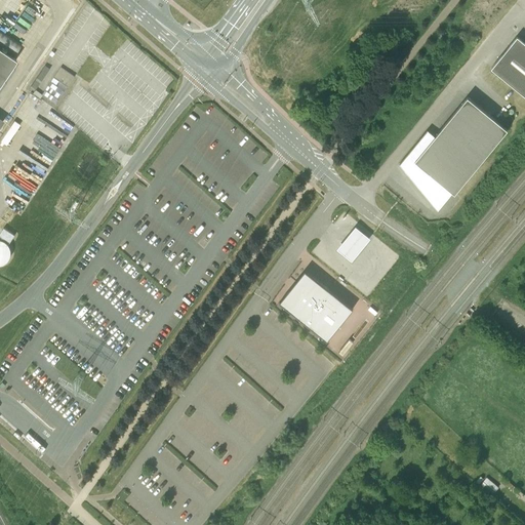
[(0,41),(15,52),(22,44),(0,28),(0,41)]
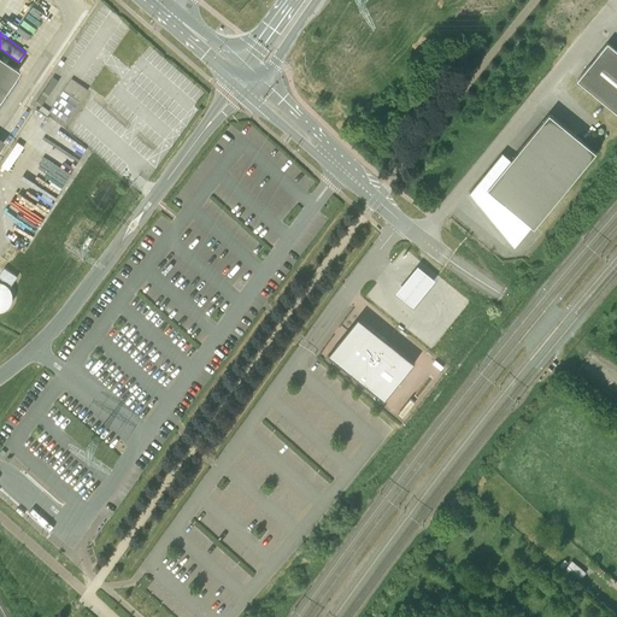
[(616,50),(609,42),(577,80),(616,112),(616,50)]
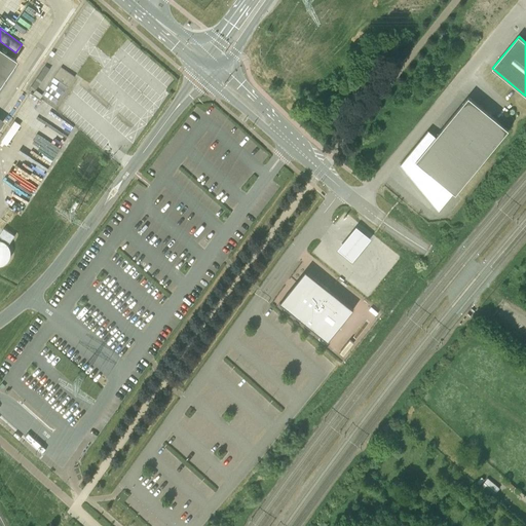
[(0,82),(15,60),(0,49),(0,82)]
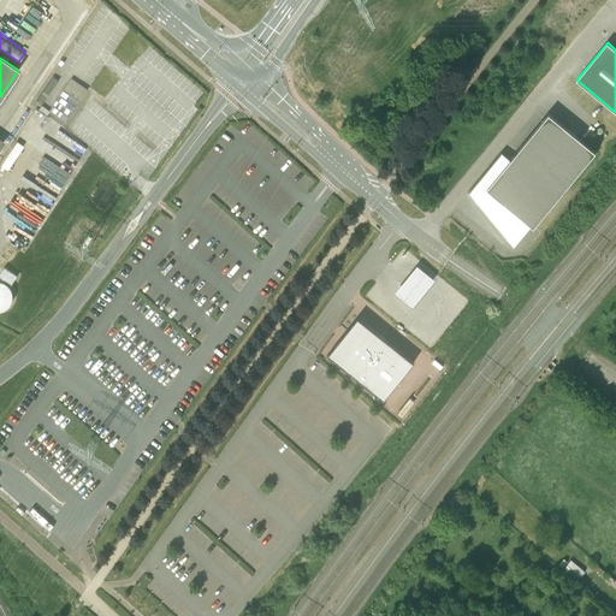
[(510,160),(502,153),(469,191),(511,241),(527,221),(533,227),(596,152),(549,113),(510,160)]
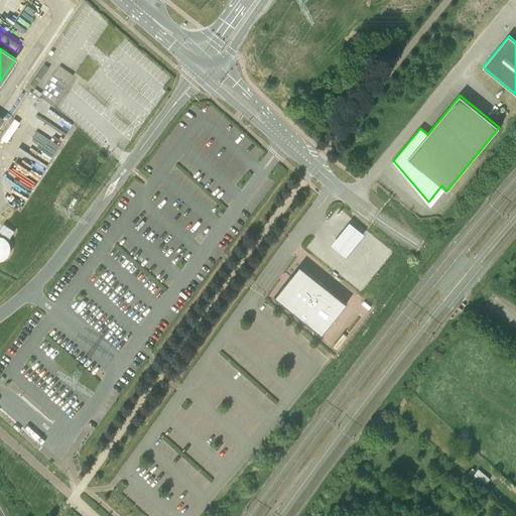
[(0,229),(7,235),(11,228),(2,222),(0,224),(0,229)]
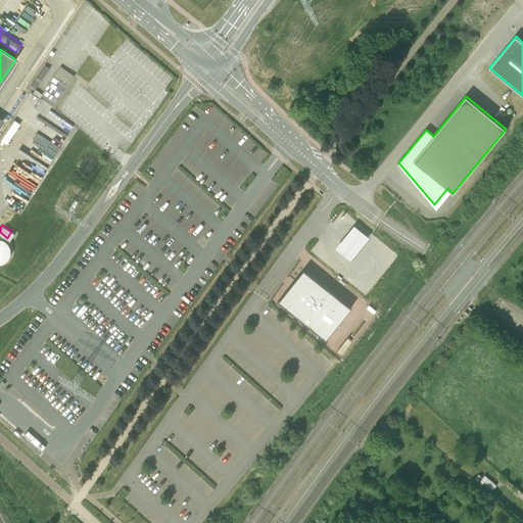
[(336,248),(349,259),(368,237),(353,226),(336,248)]
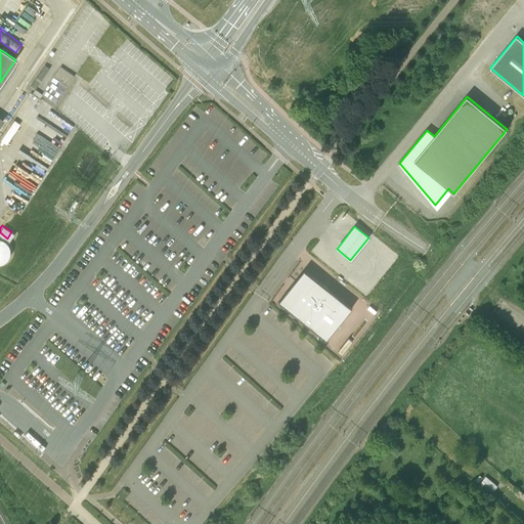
[(9,252),(9,251),(9,250),(9,249),(9,248),(8,247),(8,246),(7,245),(7,244),(6,244),(6,243),(5,243),(5,242),(4,242),(4,241),(3,241),(2,241),(2,239),(1,239),(0,239),(0,238),(0,263),(0,264),(1,263),(2,263),(3,262),(4,262),(5,261),(6,260),(7,259),(7,258),(8,258),(8,257),(8,256),(9,255),(9,254),(9,253),(9,252)]
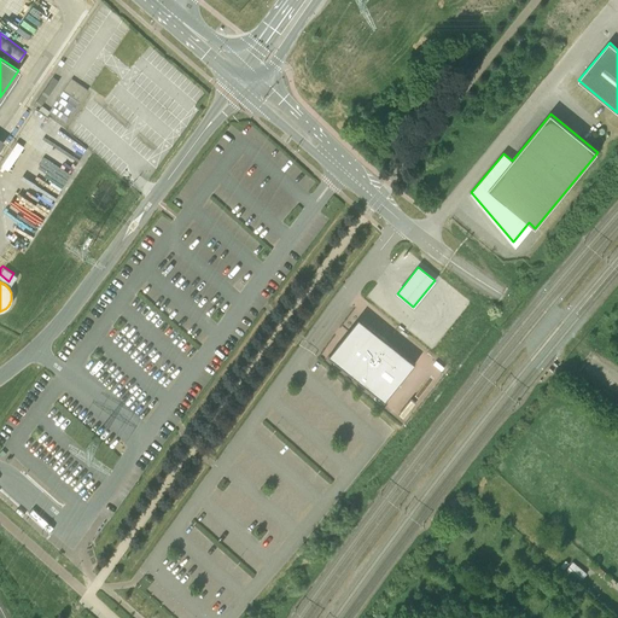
[(345,344),(340,340),(328,356),(330,356),(385,401),(415,363),(363,321),(345,344)]
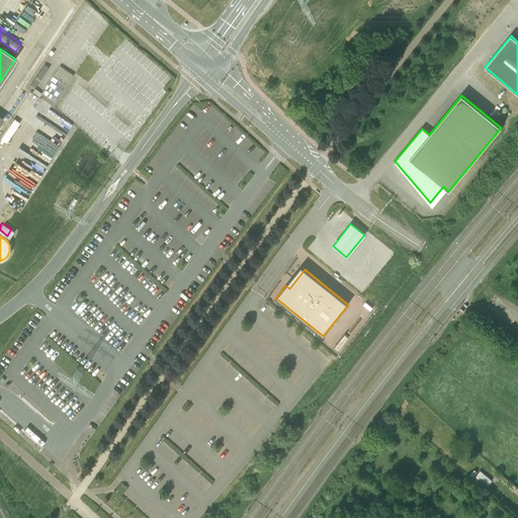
[(491,480),(480,470),(473,478),(486,489),(492,481),(491,480)]
